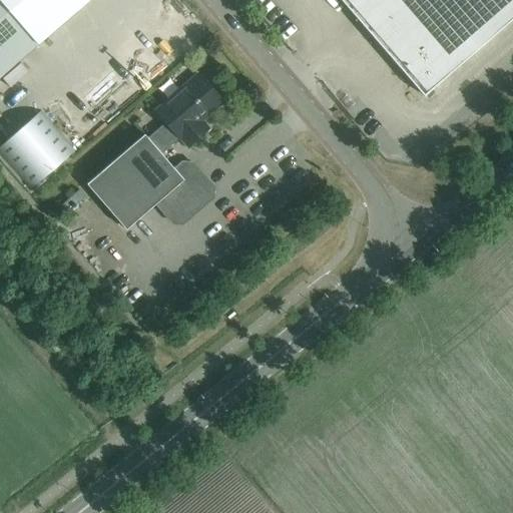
[(0,0),(0,76),(61,24),(88,0),(0,0)]
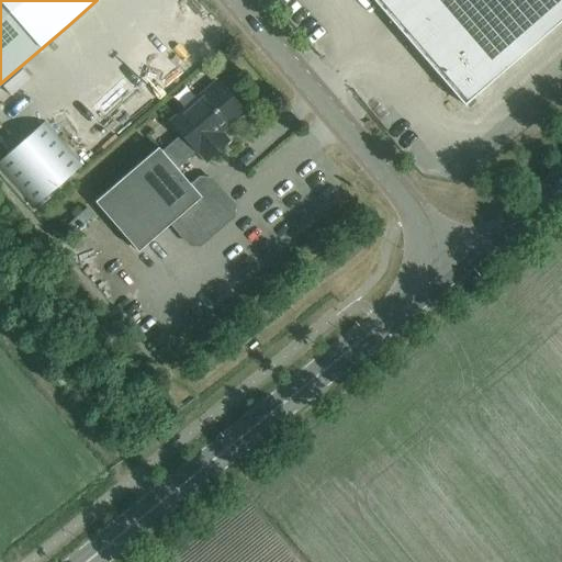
[(561,0),(372,0),(464,105),(561,21),(561,0)]
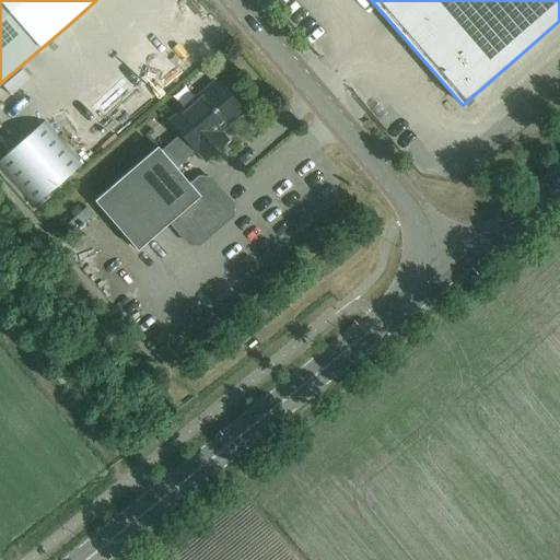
[(177,167),(181,165),(196,151),(197,151),(198,151),(206,160),(228,140),(220,131),(243,112),(217,81),(171,121),(182,133),(162,151),(177,167)]
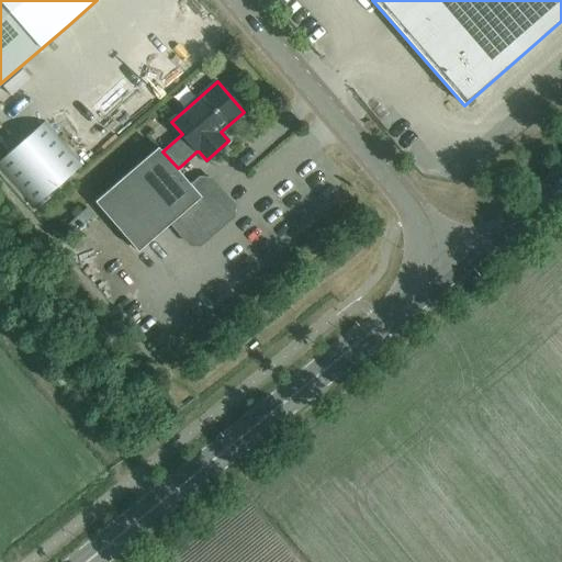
[(82,164),(45,121),(0,159),(0,169),(33,208),(82,164)]
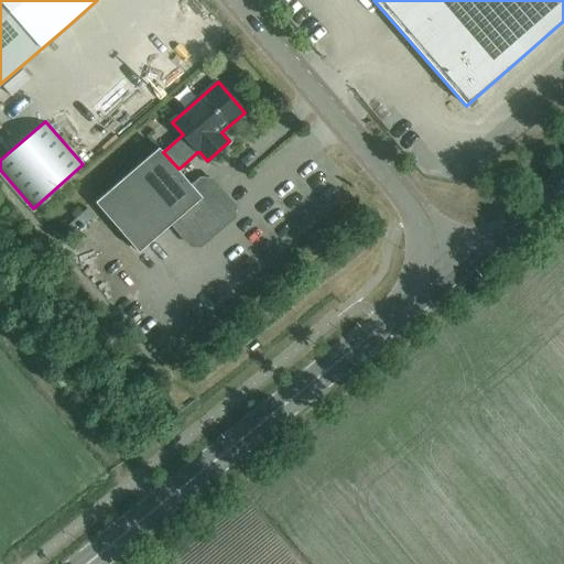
[(179,169),(163,152),(159,148),(96,203),(139,253),(174,223),(192,242),(201,242),(231,216),(231,207),(210,183),(202,182),(195,188),(179,169)]
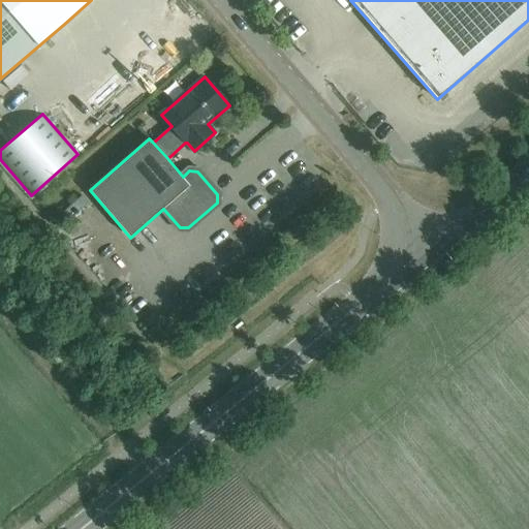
[(65,219),(81,206),(75,199),(59,213),(65,219)]
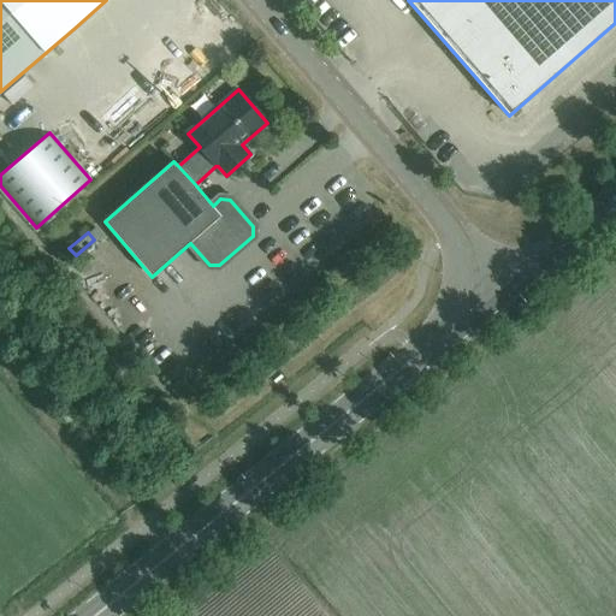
All buildings are outlined.
